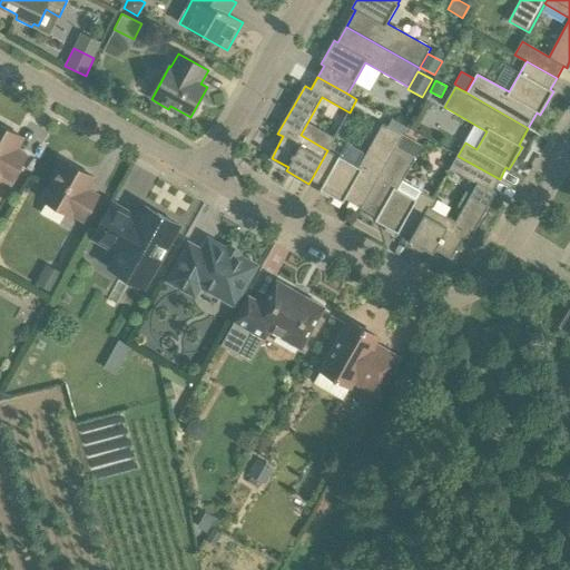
[(360,146),(374,112),(354,105),(341,138),(360,146)]
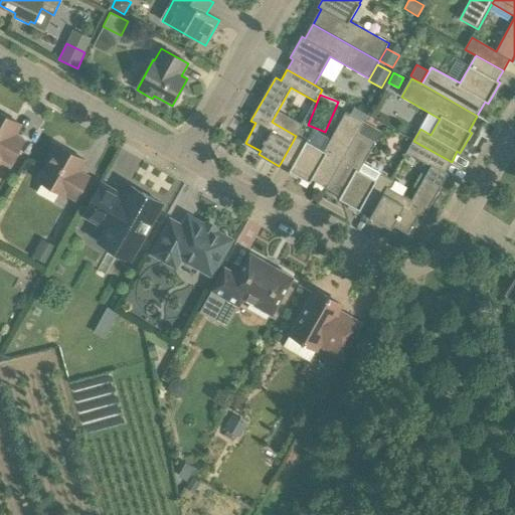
[(363,122),(367,115),(353,107),(350,114),(363,122)]
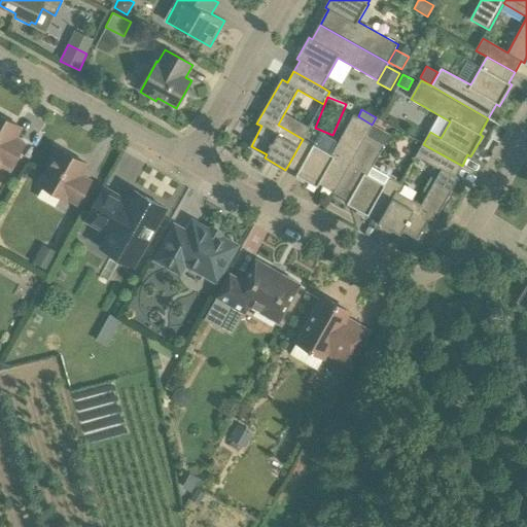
[(303,139),(287,167),(299,172),(296,176),(317,187),(319,184),(335,192),(366,136),(372,125),(358,116),(354,114),(331,154),(314,145),(303,139)]
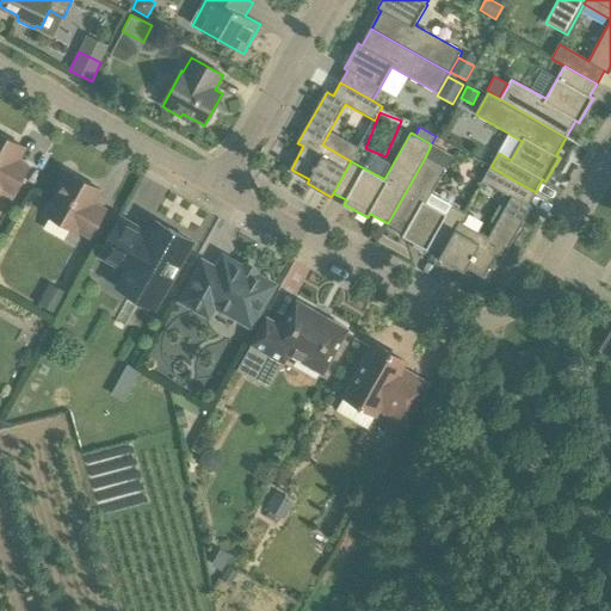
[(0,186),(14,195),(30,167),(14,159),(22,146),(0,134),(0,186)]
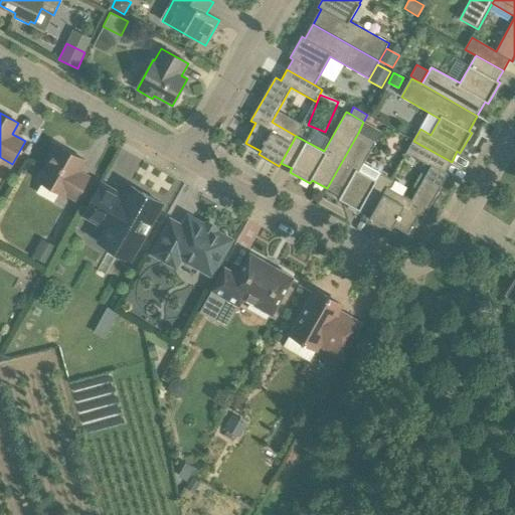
[(358,133),(327,188),(341,196),(339,200),(360,211),(362,208),(372,214),(387,187),(389,188),(393,181),(380,174),(381,172),(364,163),(373,142),(358,133)]
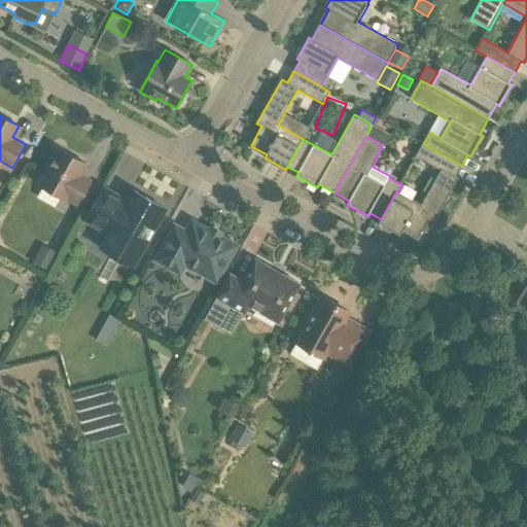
[(396,191),(381,219),(379,222),(400,235),(402,231),(418,240),(428,220),(433,222),(458,178),(456,177),(462,166),(423,144),(416,156),(442,170),(421,206),(398,192),(396,191)]
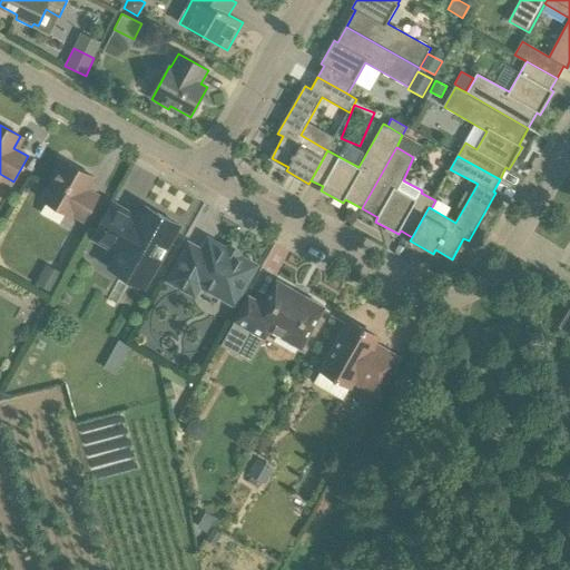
[(85,222),(99,196),(88,189),(95,178),(65,161),(43,200),(70,215),(71,214),(85,222)]
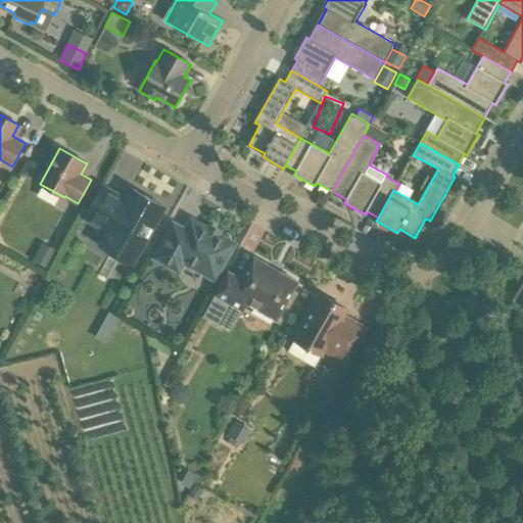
[(164,207),(133,189),(127,199),(103,187),(85,219),(108,232),(106,236),(138,254),(164,207)]
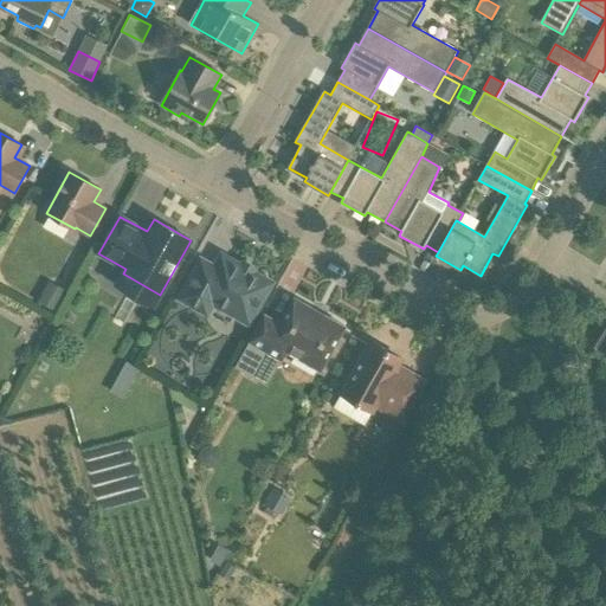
[(249,320),(269,284),(253,276),(257,270),(240,260),(237,266),(223,258),(217,270),(202,262),(182,297),(206,311),(213,300),(249,320)]
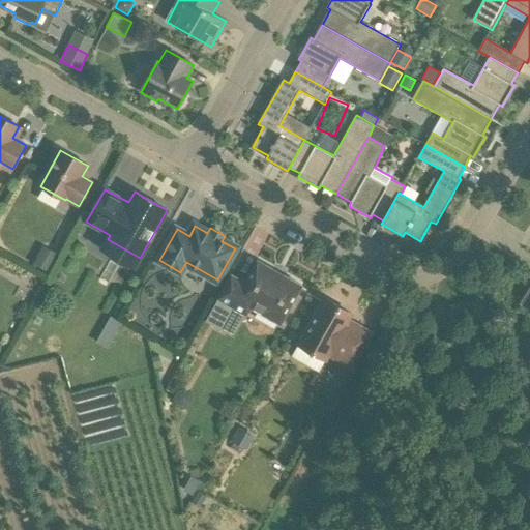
[(49,272),(58,255),(42,245),(32,264),(49,272)]
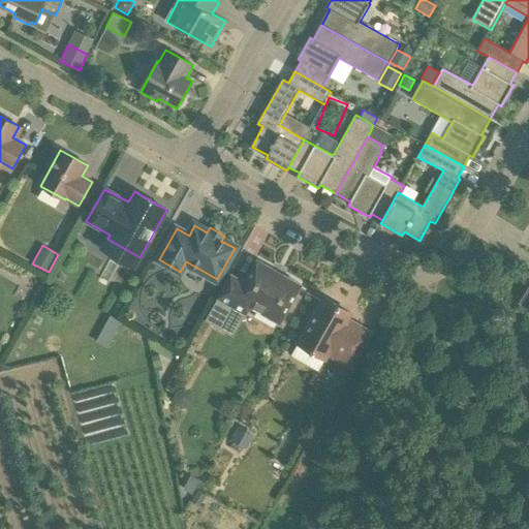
[(231,275),(218,299),(206,321),(232,337),(250,307),(280,323),(302,285),(257,260),(245,282),(231,275)]
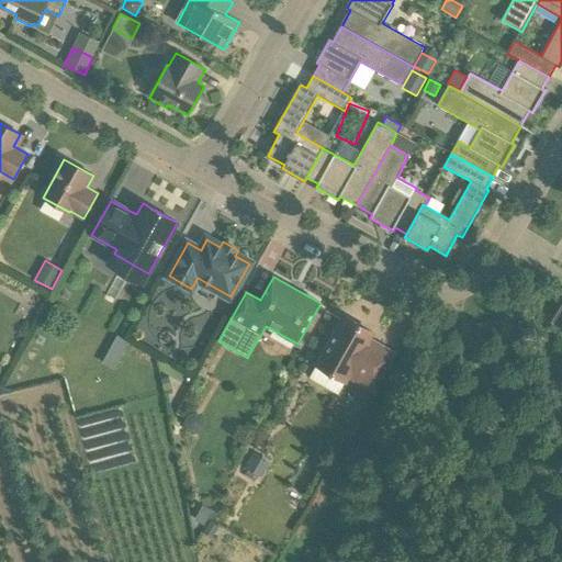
[(561,305),(551,324),(561,329),(561,305)]
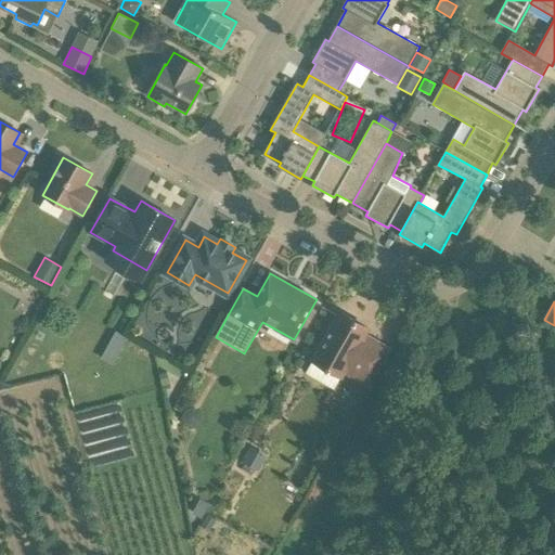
[(370,386),(390,349),(365,335),(369,330),(339,312),(312,362),(340,378),(345,372),(370,386)]
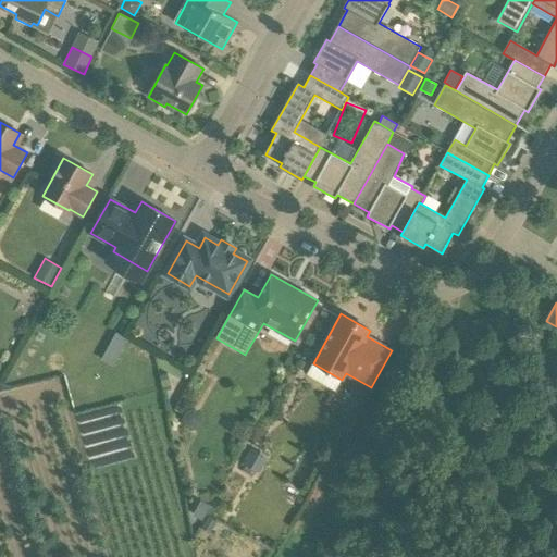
[(113,368),(121,355),(108,347),(101,360),(113,368)]
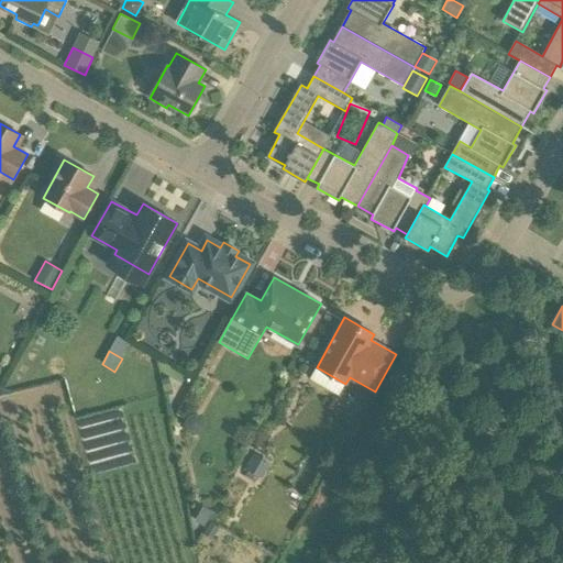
[(271,462),(253,452),(244,468),(262,478),(271,462)]
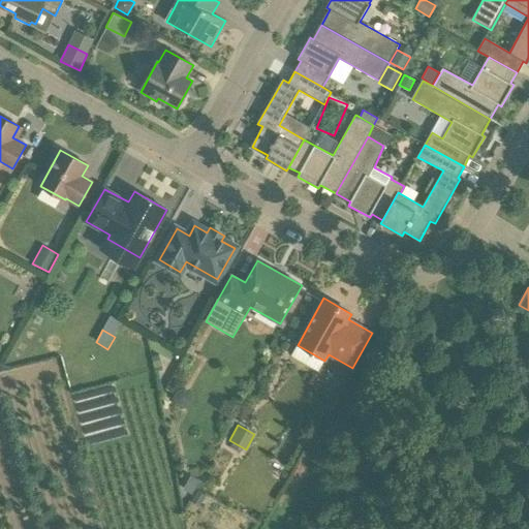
[(199,480),(190,475),(183,489),(192,494),(199,480)]
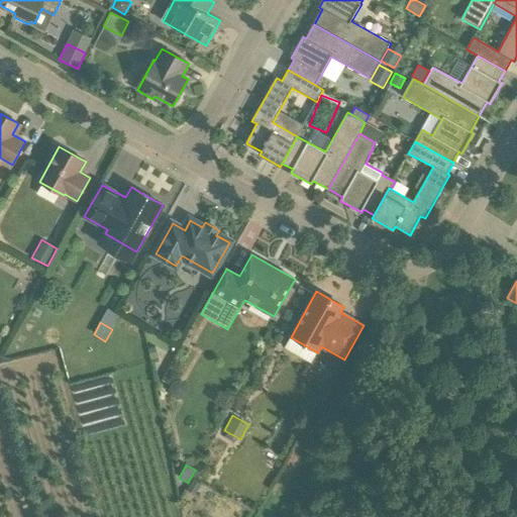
[(201,485),(193,481),(188,491),(195,495),(201,485)]
